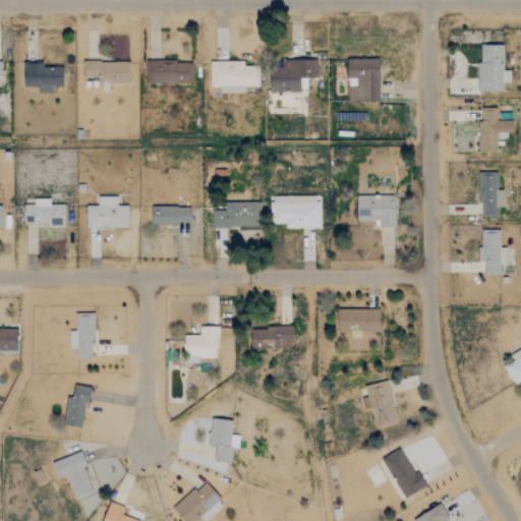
[(504,45),(478,46),(479,92),(504,92),(504,83),(510,83),(510,71),(504,71),(504,45)]
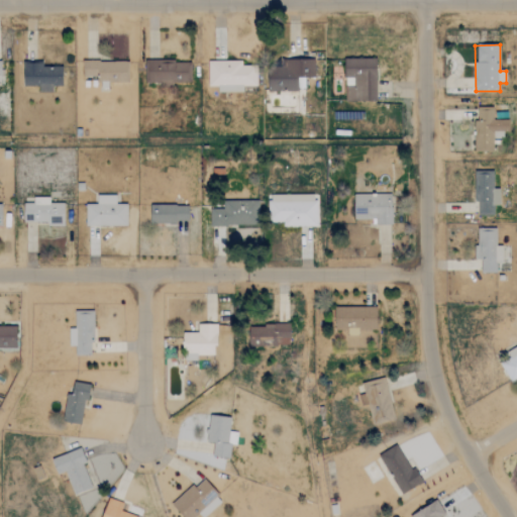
[(377,60),(345,59),(344,101),(376,102),(377,60)]
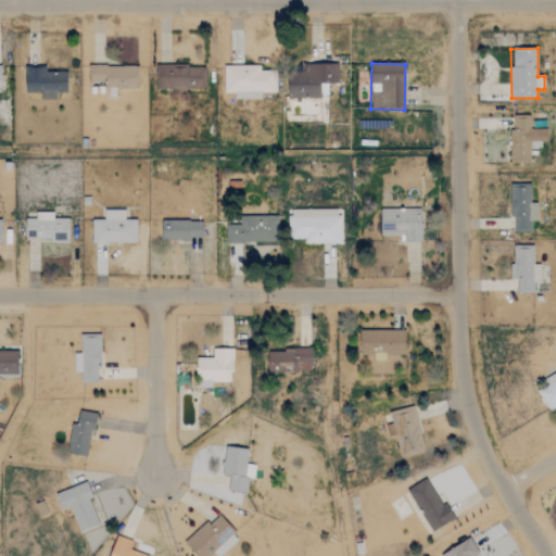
[(205,65),(155,66),(156,90),(205,89),(205,65)]
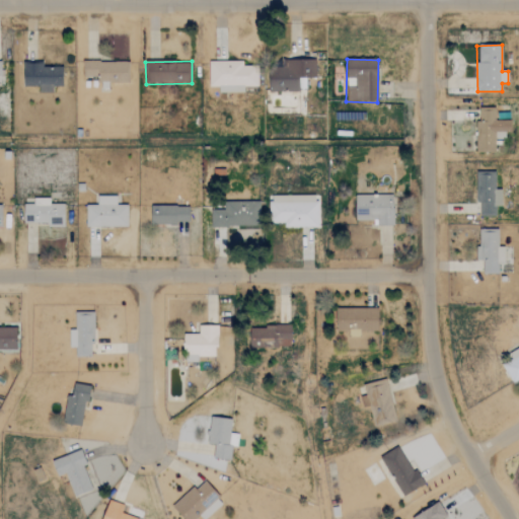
[(209,61),(209,86),(218,86),(218,93),(243,93),(243,86),(257,86),(258,66),(242,66),(242,61),(209,61)]
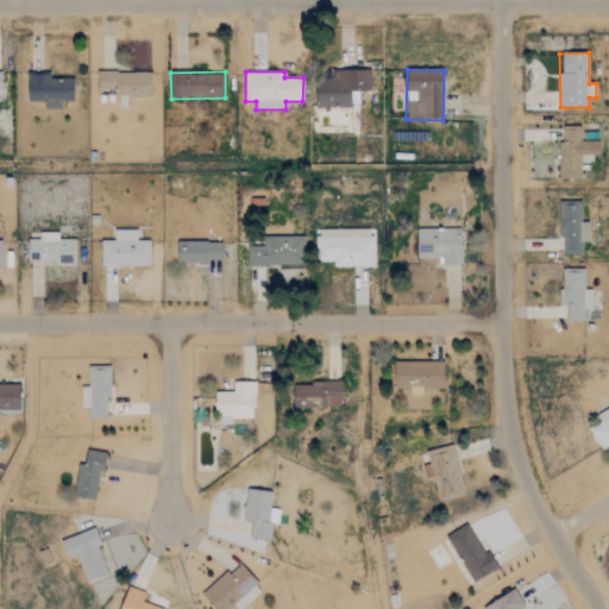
[(74,79),(49,79),(50,74),(27,73),(27,101),(45,101),(45,110),(61,110),(61,102),(73,102),(74,79)]
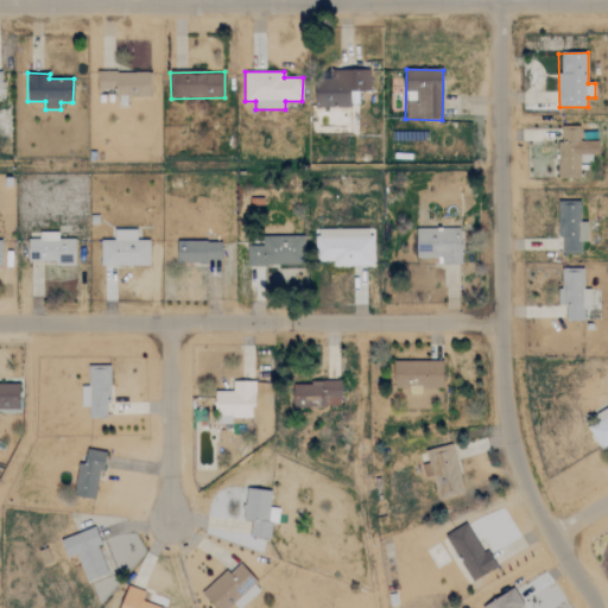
[(580,140),(580,128),(559,127),(558,178),(580,179),(580,164),(591,164),(591,154),(599,154),(599,140),(580,140)]
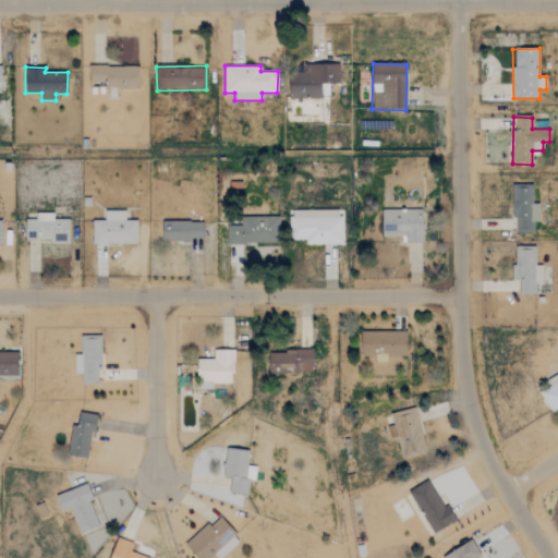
[(533,232),(533,222),(540,222),(538,204),(533,204),(532,185),(511,185),(512,219),(516,219),(516,232),(533,232)]
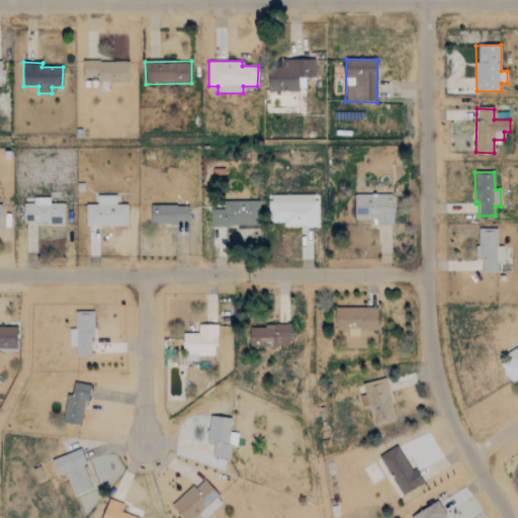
[(127,227),(127,204),(116,204),(116,195),(95,194),(95,205),(86,204),(86,227),(127,227)]
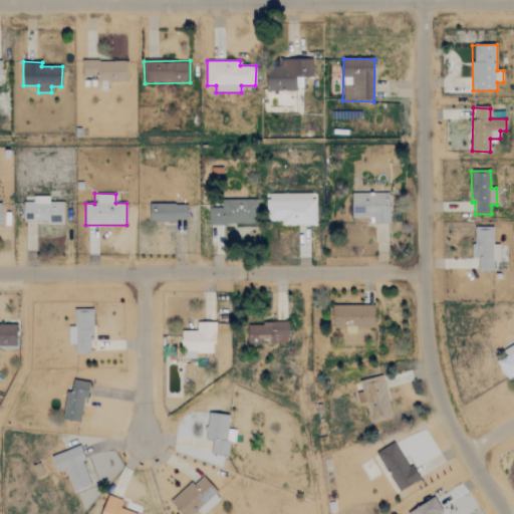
[(314,193),(267,194),(268,221),(282,221),(282,226),(315,225),(314,193)]
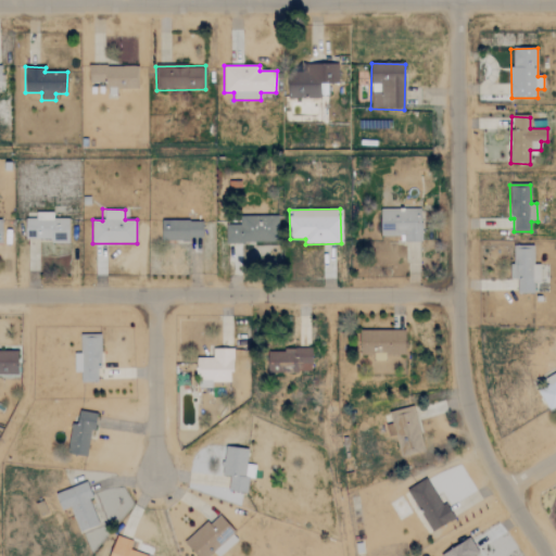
[(421,242),(420,209),(380,210),(380,236),(404,236),(404,242),(421,242)]
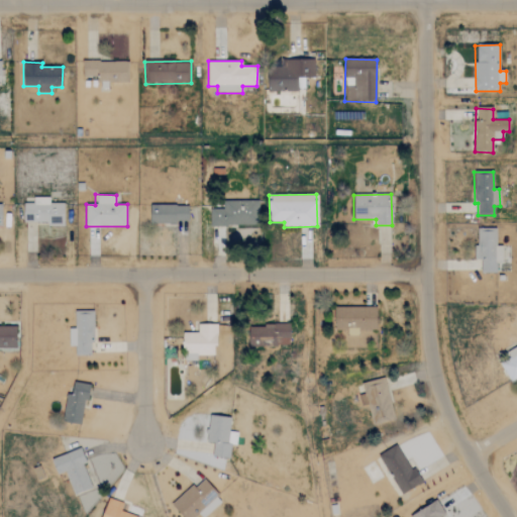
[(64,224),(64,203),(49,203),(49,198),(32,198),(32,204),(24,204),(24,224),(64,224)]
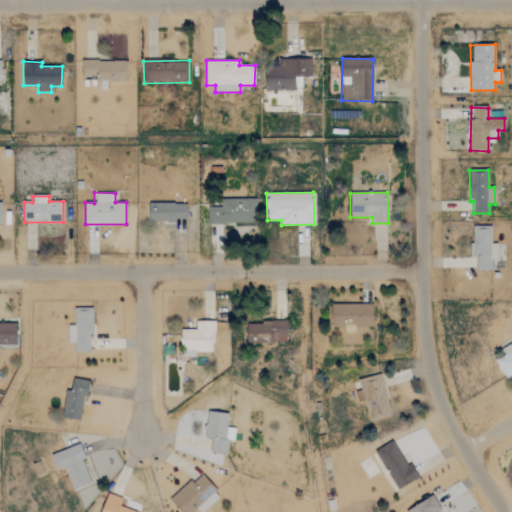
[(256,199),(222,200),(222,207),(208,208),(208,224),(256,223),(256,199)]
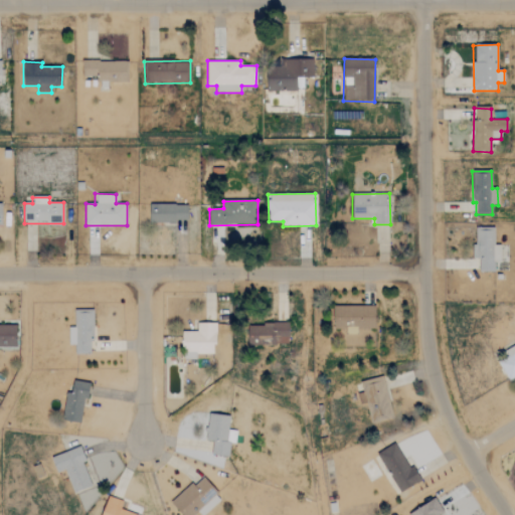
[(150,223),(188,222),(187,204),(150,205),(150,223)]
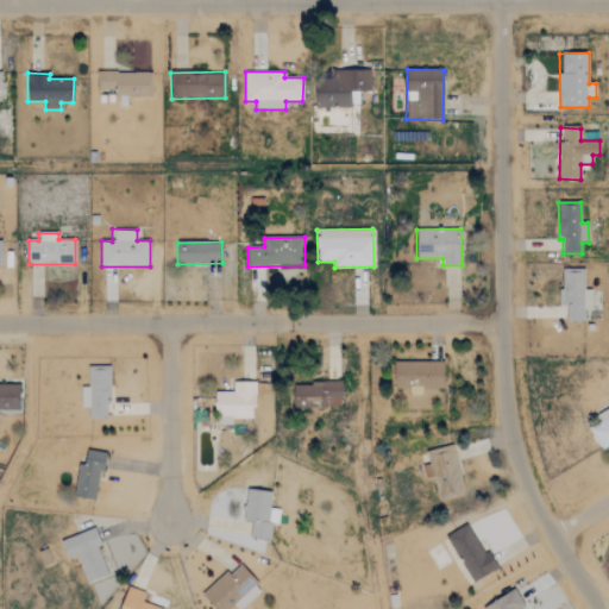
[(566,321),(584,321),(584,311),(591,311),(591,290),(584,290),(584,269),(562,269),(560,307),(566,307),(566,321)]
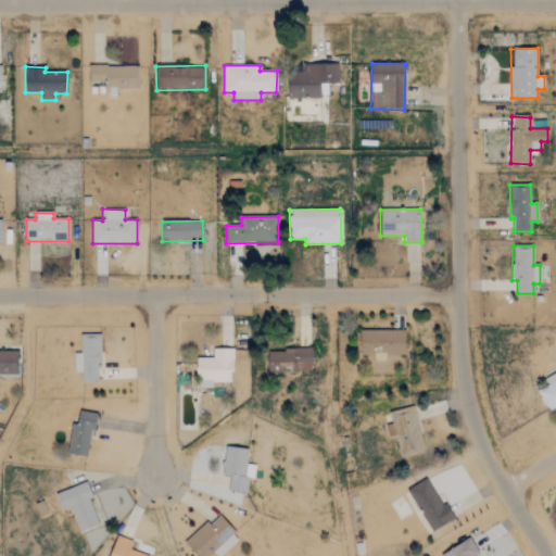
[(405,330),(361,329),(361,354),(373,354),(373,359),(386,361),(386,354),(405,355),(405,330)]
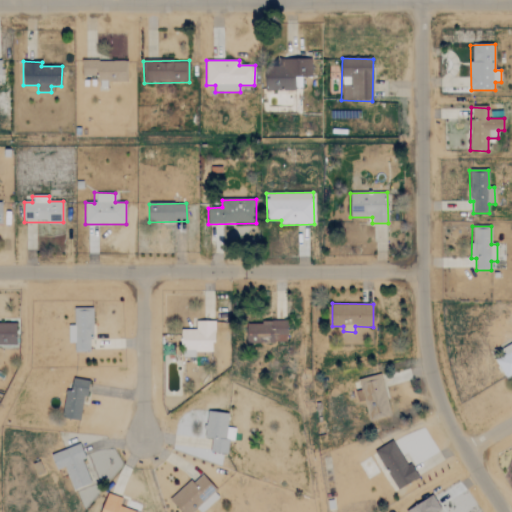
[(90,351),(89,339),(93,339),(93,308),(74,308),(74,325),(68,325),(68,342),(75,342),(75,352),(90,351)]
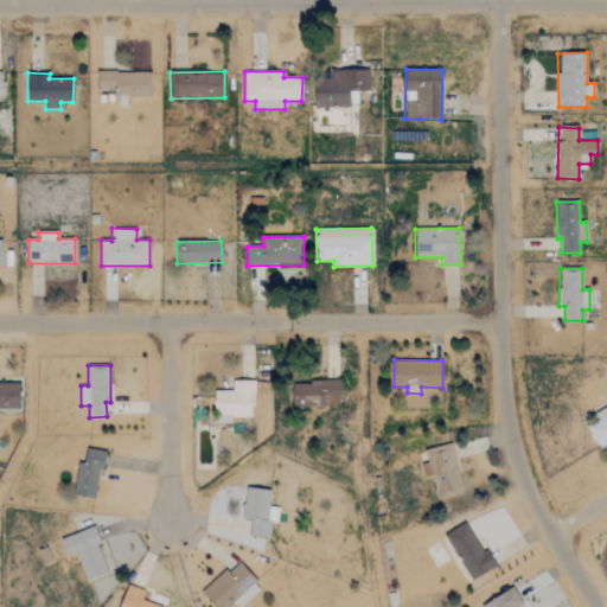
[(254,381),(232,379),(232,390),(215,390),(215,422),(231,422),(231,416),(253,417),(254,381)]
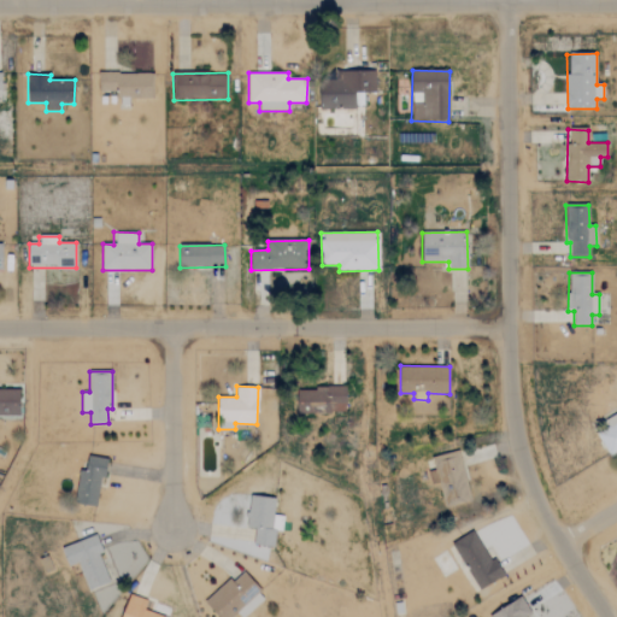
[(19,387),(0,387),(0,415),(19,415),(19,387)]
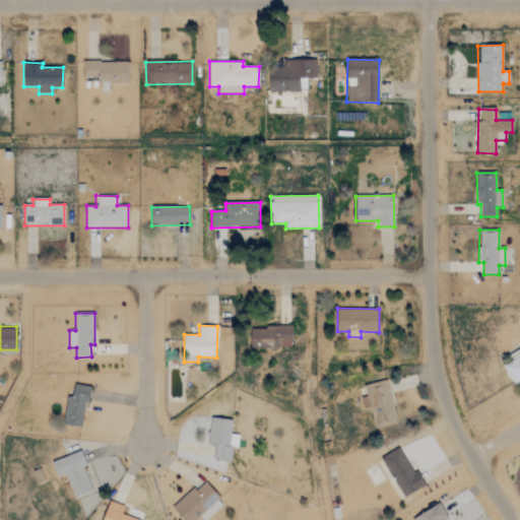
[(291,326),(251,326),(250,347),(291,348),(291,326)]
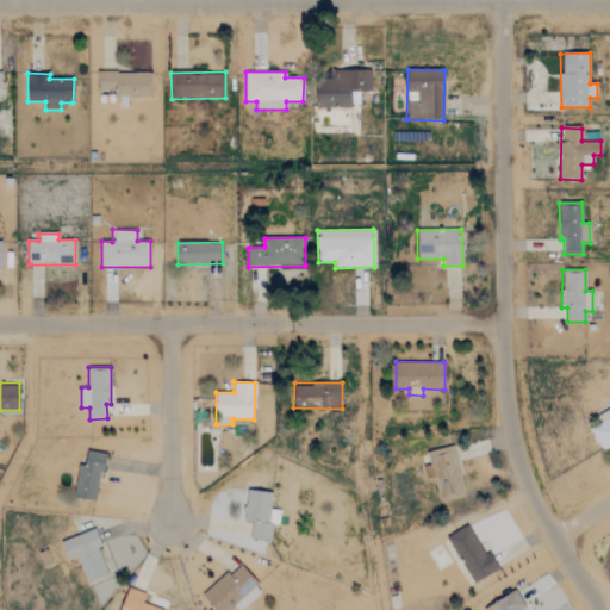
[(609,417),(590,429),(602,450),(609,444),(609,417)]
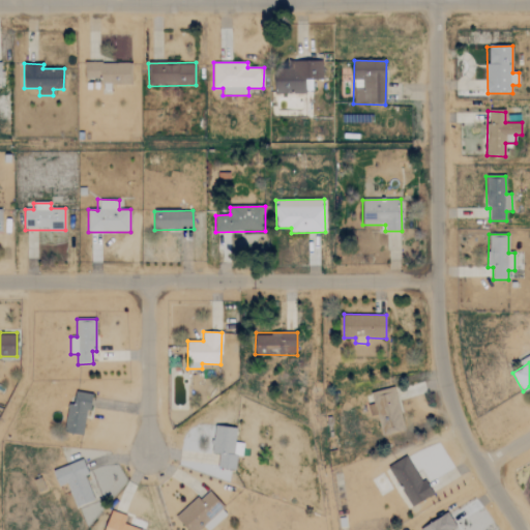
[(370,416),(377,414),(381,435),(404,431),(395,386),(371,391),(373,404),(367,405),(370,416)]
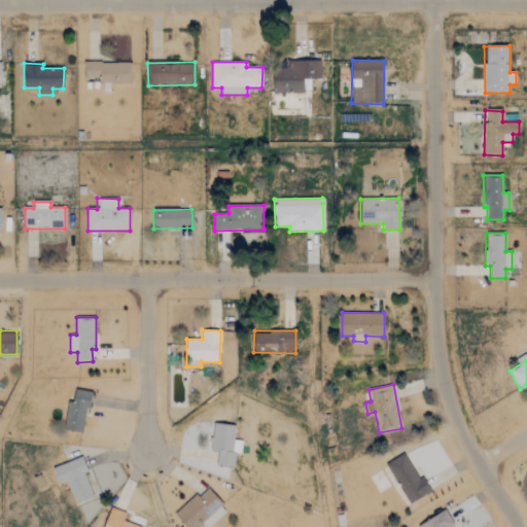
[(67,401),(64,430),(84,432),(89,391),(74,389),(73,402),(67,401)]
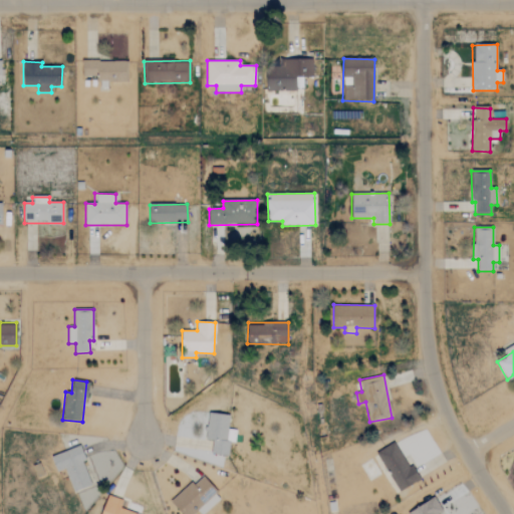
[(227,429),(229,415),(207,413),(205,439),(213,440),(211,454),(228,455),(229,442),(234,442),(235,430),(227,429)]
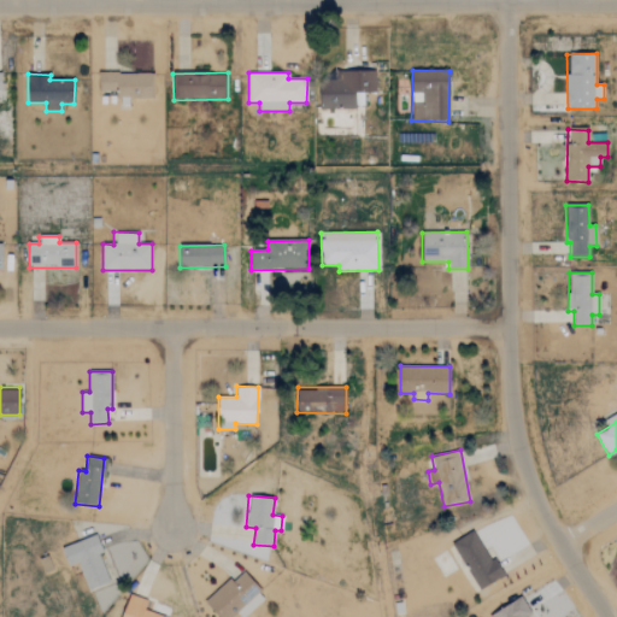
[(501,577),(475,530),(452,544),(479,591),(501,577)]
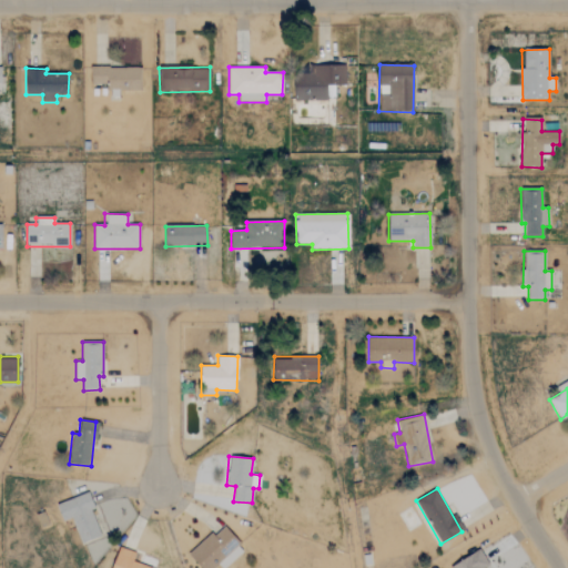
[(57,504),(63,520),(71,517),(81,544),(101,536),(91,509),(94,508),(89,492),(57,504)]
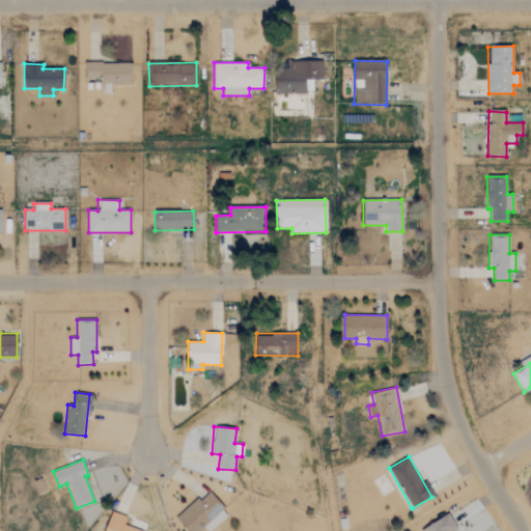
[(187,530),(200,530),(203,528),(206,530),(210,530),(229,513),(207,491),(176,519),(187,530)]
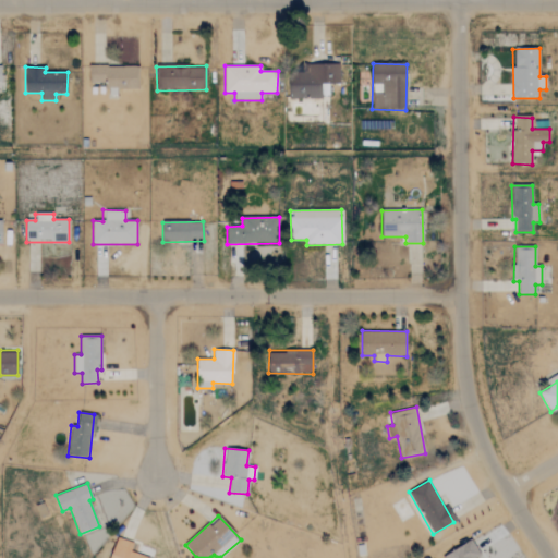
[(133,542),(116,537),(109,557),(147,557),(148,557),(130,552),(133,542)]
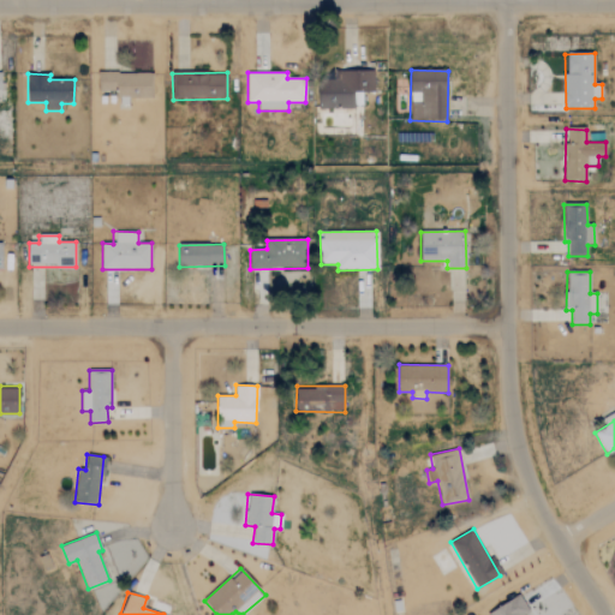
[(524,614),(530,611),(520,595),(487,613),(488,614),(524,614)]
